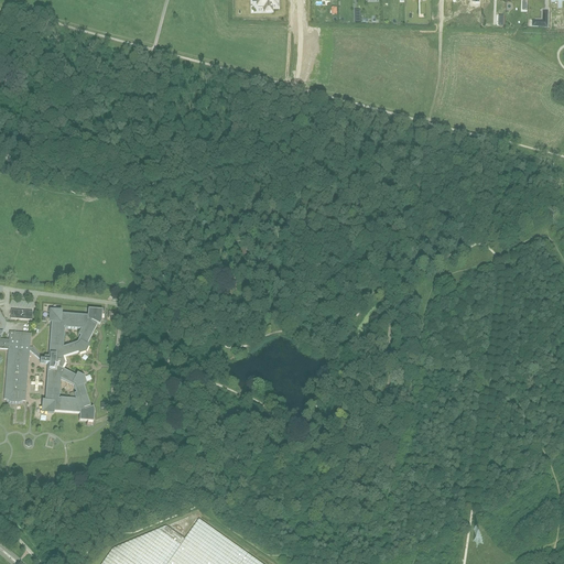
[(257,0),(258,0),(258,2),(258,3),(258,7),(266,7),(266,11),(266,12),(272,12),(272,11),(272,9),(279,9),(278,0),(257,0)]
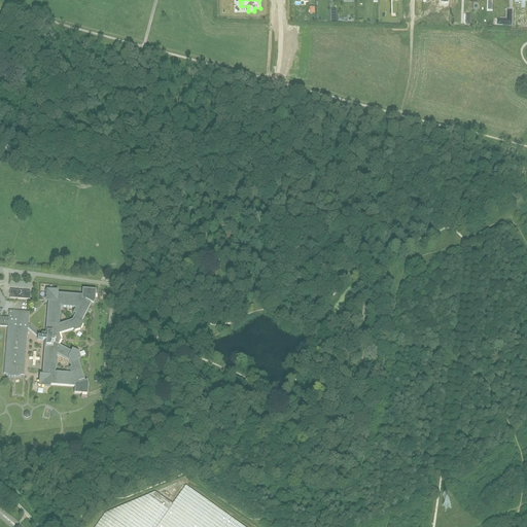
[(24,375),(28,327),(37,337),(37,340),(44,341),(42,376),(40,376),(40,384),(41,386),(49,386),(49,385),(75,387),(74,393),(88,394),(89,384),(88,381),(78,383),(78,382),(84,380),(77,359),(79,358),(77,353),(72,351),(72,352),(58,345),(61,340),(59,335),(74,329),(74,330),(79,329),(81,324),(80,323),(91,304),(84,301),(85,300),(94,304),(95,301),(96,290),(82,289),(82,295),(57,293),(57,292),(49,291),(47,293),(46,301),(47,301),(45,334),(38,332),(31,325),(28,324),(29,312),(9,310),(8,318),(1,317),(1,314),(0,313),(0,325),(7,326),(4,374),(6,374),(8,375),(11,376),(13,377),(16,377),(19,376),(21,375),(24,375)]
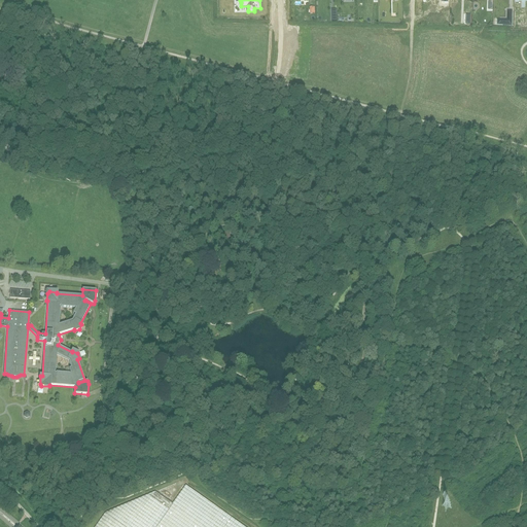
[(30,300),(31,291),(10,289),(10,297),(30,300)]
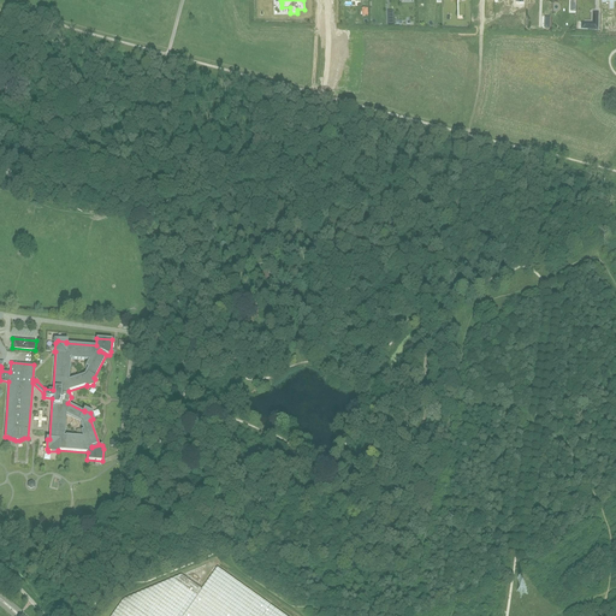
[(45,419),(41,418),(41,412),(37,412),(37,418),(33,418),(33,422),(31,427),(40,428),(41,421),(45,422),(45,419)]
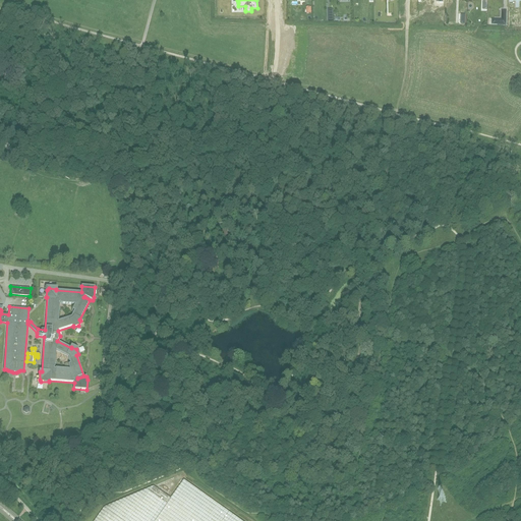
[(105,507),(95,520),(242,520),(184,479),(171,499),(154,486),(105,507)]
